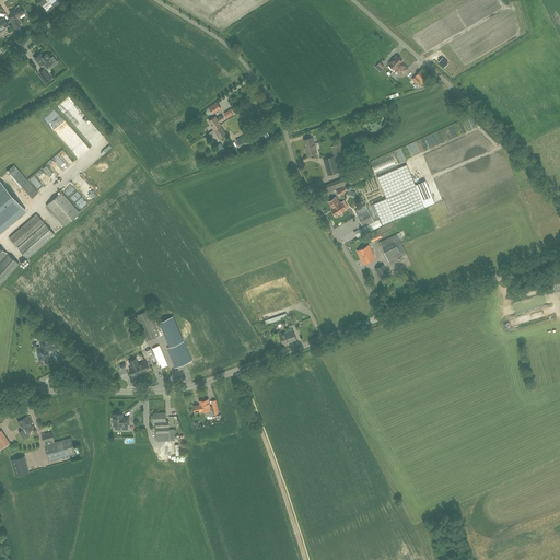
[(21,25),(16,19),(24,13),(20,6),(20,7),(19,6),(15,8),(16,9),(15,9),(15,10),(10,13),(12,15),(9,18),(16,30),(21,25)]
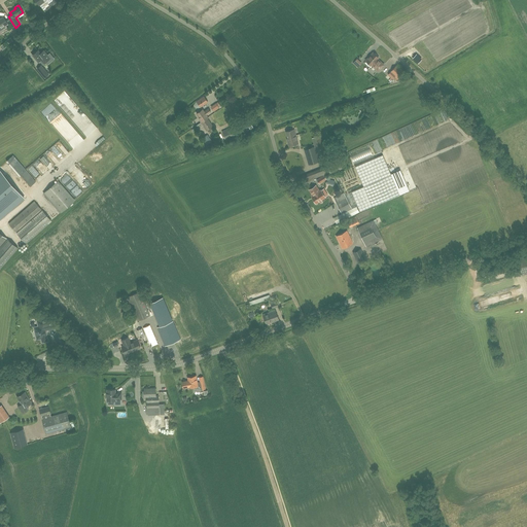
[(39,61),(42,65),(49,59),(43,50),(40,54),(38,50),(37,51),(36,51),(34,53),(34,54),(33,55),(38,62),(39,61)]
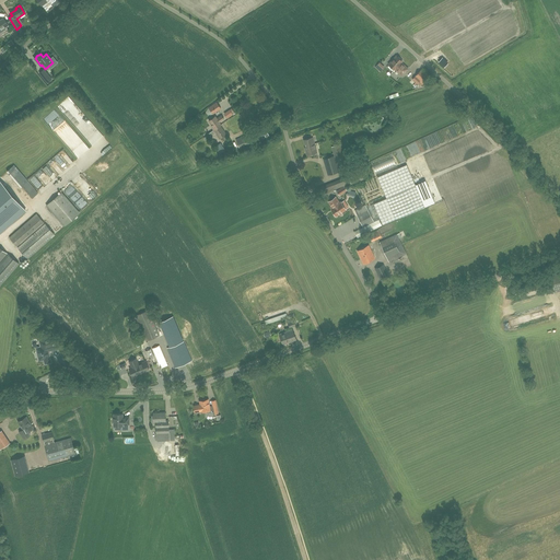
[(396,56),(388,65),(395,70),(395,69),(401,76),(408,69),(403,63),(401,63),(400,63),(403,61),(401,60),(401,59),(398,57),(397,57),(396,56)]
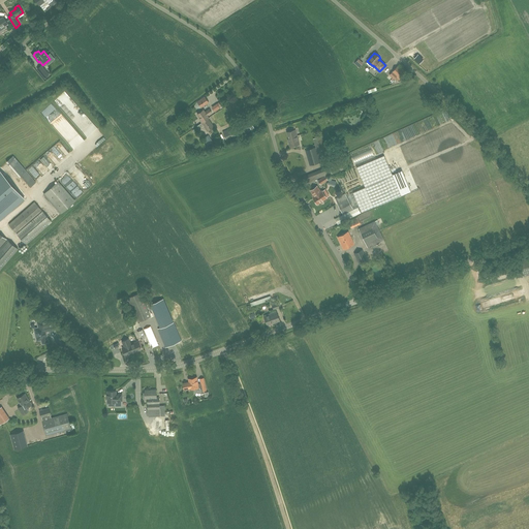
[(354,64),(360,69),(364,64),(359,60),(354,64)]
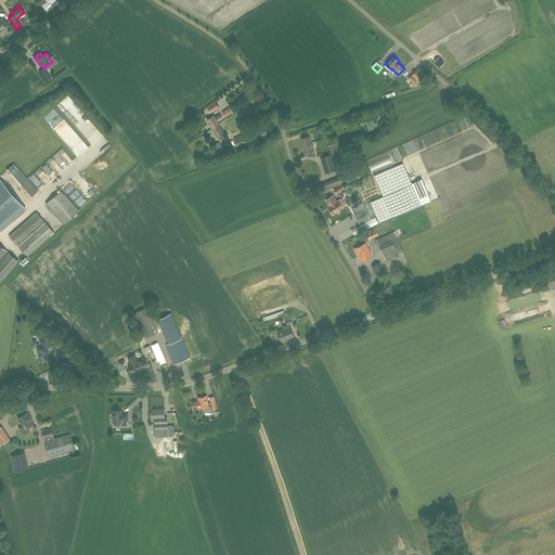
[(416,86),(418,84),(420,84),(426,76),(417,68),(409,78),(414,82),(413,82),(416,86)]
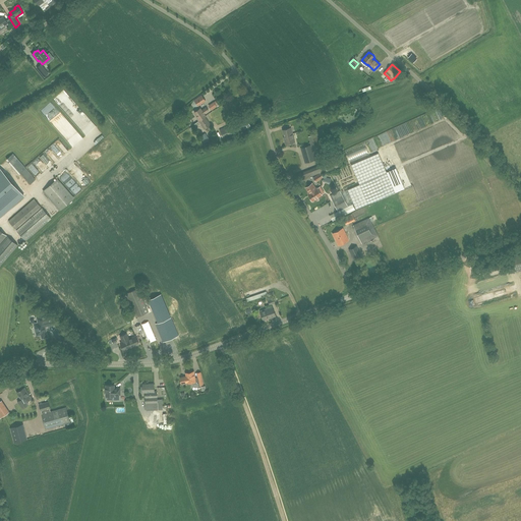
[(48,73),(41,65),(37,68),(44,77),(48,73)]
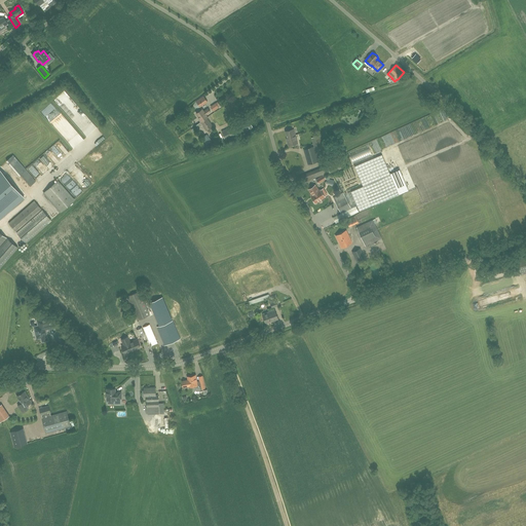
[(203,97),(196,102),(200,107),(208,102),(203,97)]
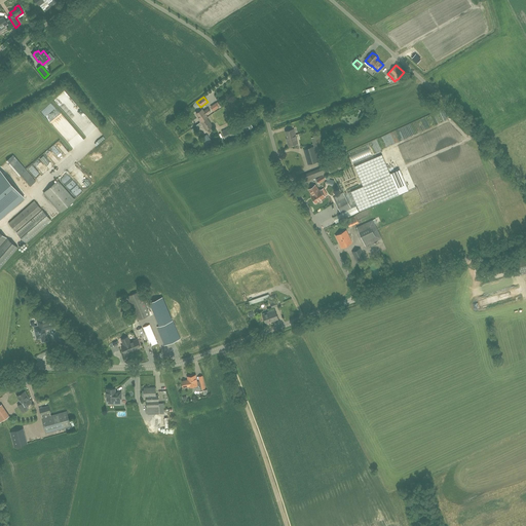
[(200,122),(207,118),(208,117),(205,115),(210,112),(208,109),(203,112),(202,109),(196,113),(199,118),(198,119),(200,122)]
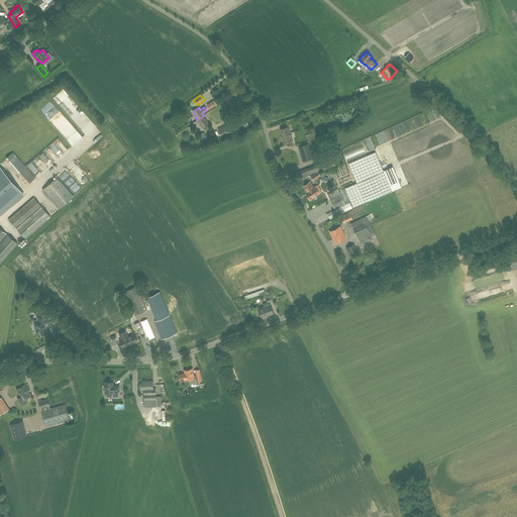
[(203,116),(197,120),(193,123),(195,126),(199,123),(203,128),(208,124),(203,116)]
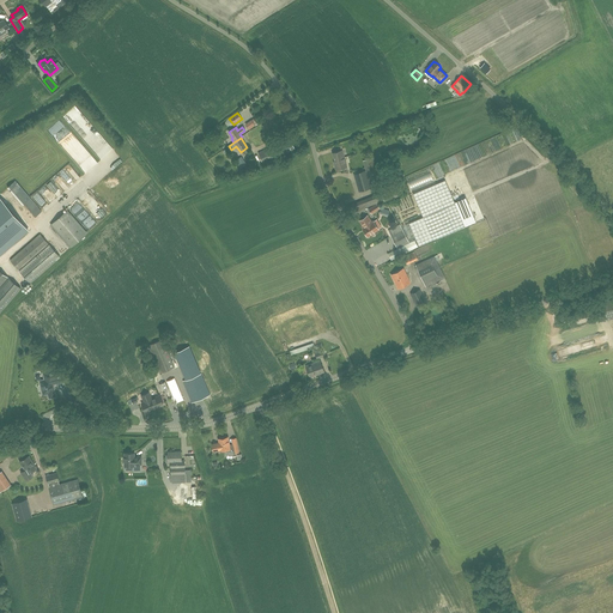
[(290,138),(279,143),(280,147),(283,153),(284,155),(296,150),(290,138)]
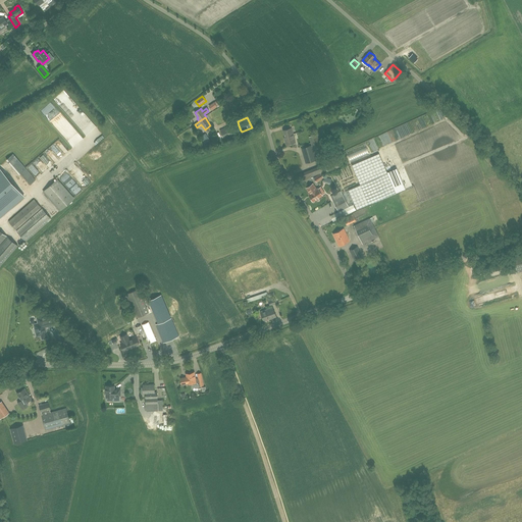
[(229,126),(220,129),(223,139),(239,133),(239,132),(237,126),(236,124),(229,127),(229,126)]
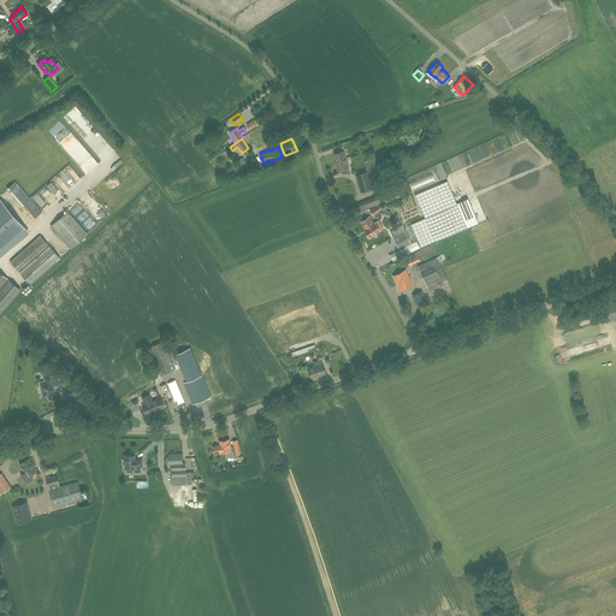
[(341,159),(345,158),(344,150),(335,154),(337,161),(342,160),(341,159)]
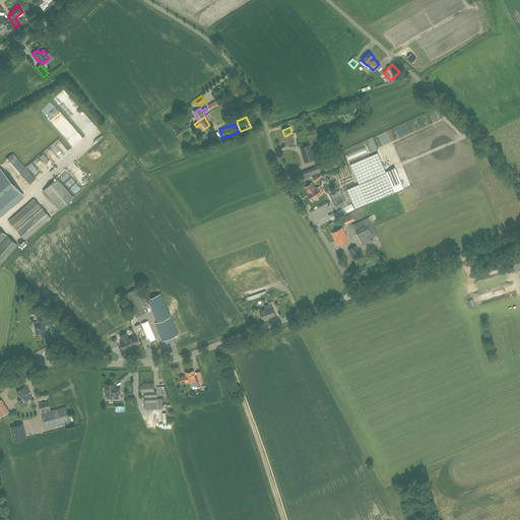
[(288,135),(284,136),(284,139),(283,139),(285,144),(295,141),(291,133),(287,134),(288,135)]
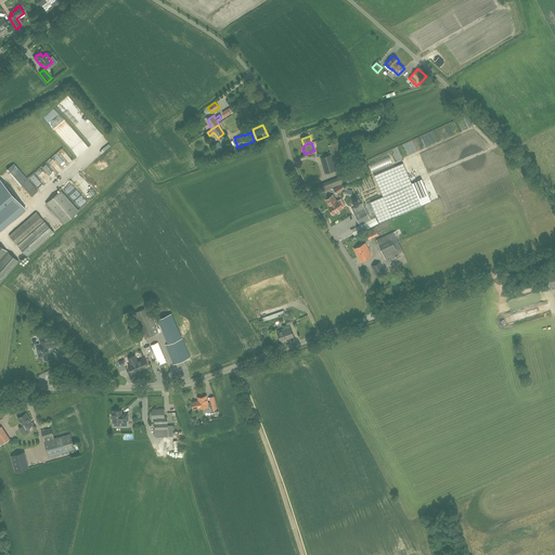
[(335,165),(344,163),(338,144),(330,146),(335,165)]
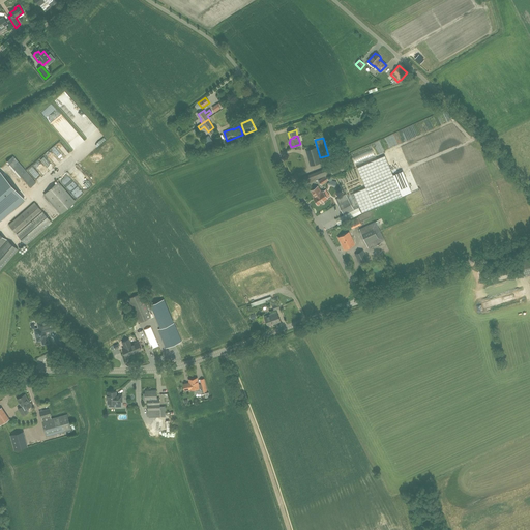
[(306,150),(311,166),(320,163),(316,148),(306,150)]
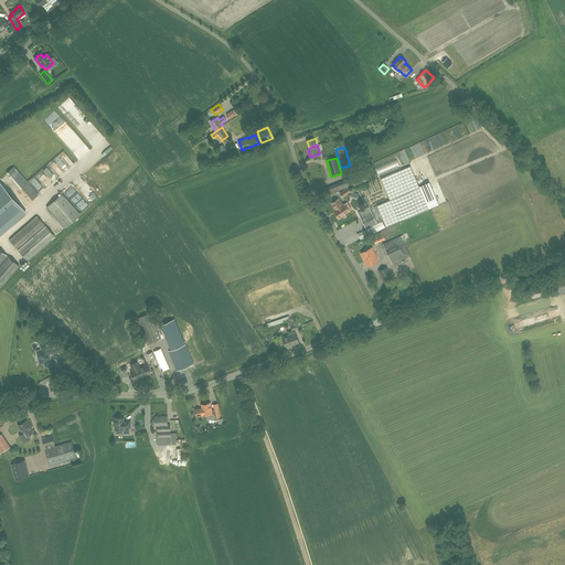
[(390,200),(377,205),(384,221),(386,226),(428,209),(438,204),(429,182),(419,187),(411,166),(381,179),(390,200)]
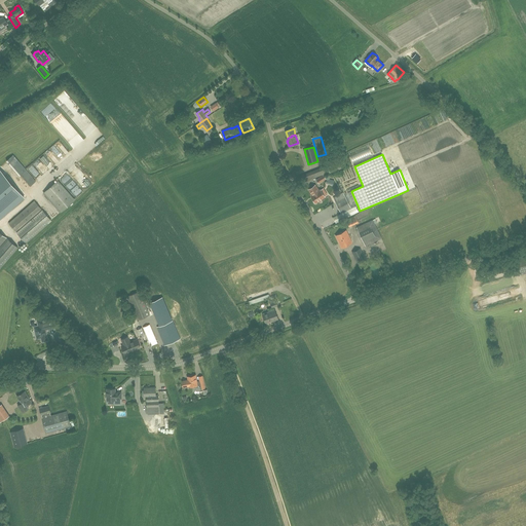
[(0,219),(25,198),(0,170),(0,219)]
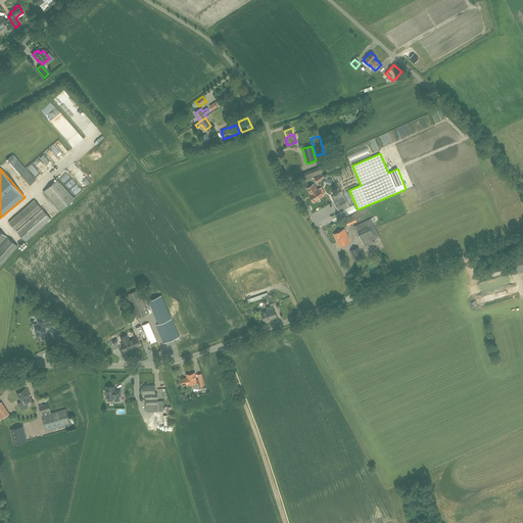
[(57,179),(43,192),(60,211),(75,199),(57,179)]
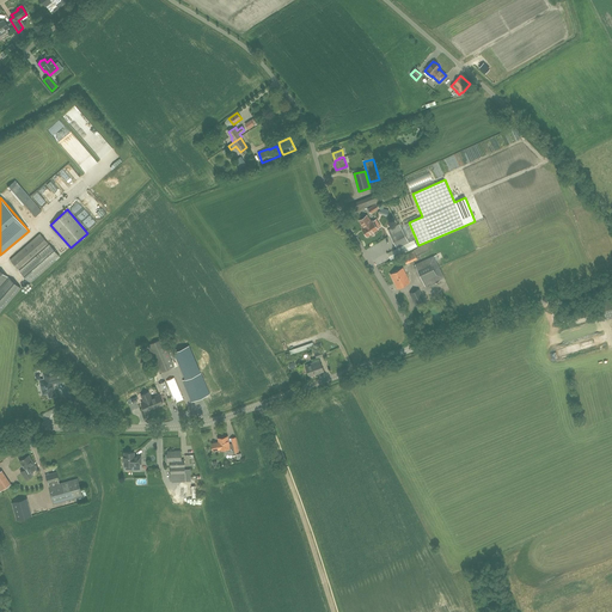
[(361,228),(367,237),(378,230),(372,221),(371,222),(366,215),(359,221),(362,227),(361,228)]
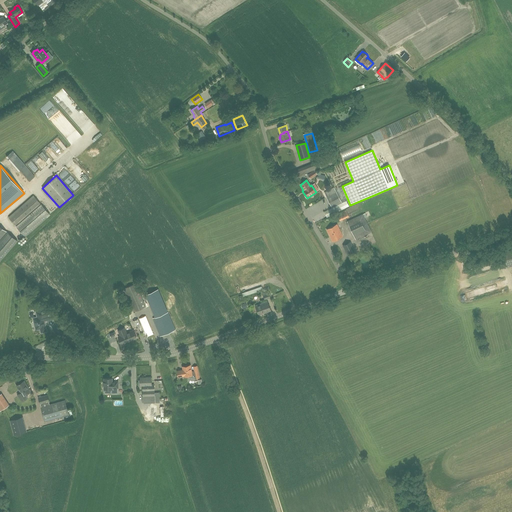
[(398,187),(392,190),(400,208),(406,205),(398,187)]
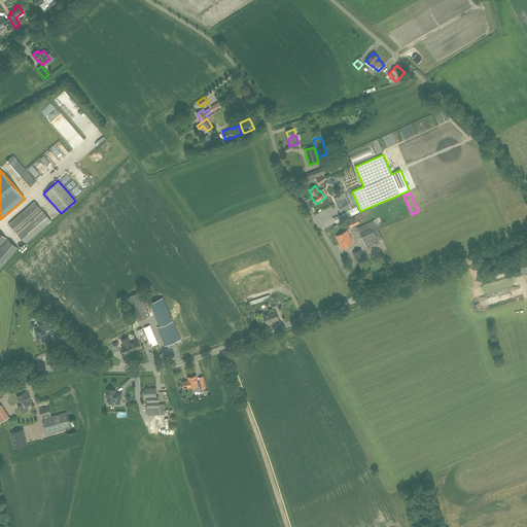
[(334,218),(337,224),(359,212),(356,207),(352,209),(344,194),(334,199),(342,214),(334,218)]
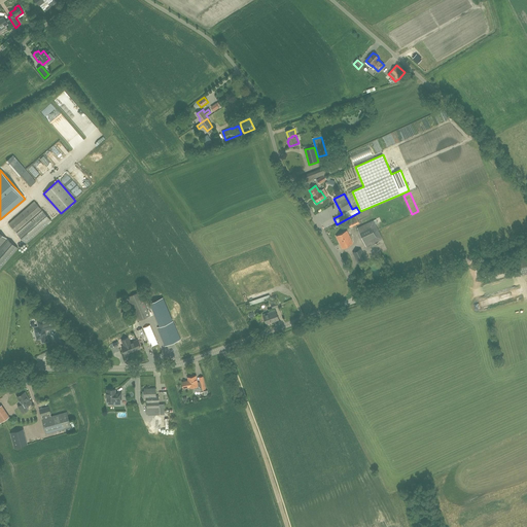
[(9,223),(26,243),(51,220),(34,202),(9,223)]
